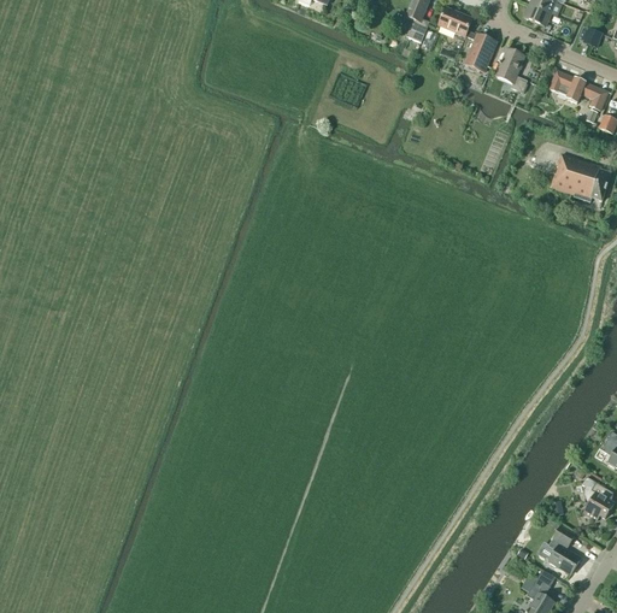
[(413,19),(407,35),(421,41),(424,34),(429,21),(422,18),(429,0),(411,0),(405,16),(413,19)]
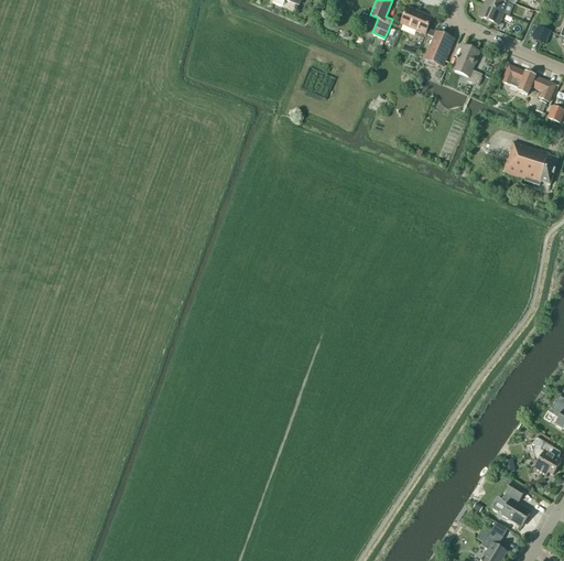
[(508,0),(485,0),(484,3),(503,12),(508,0)]
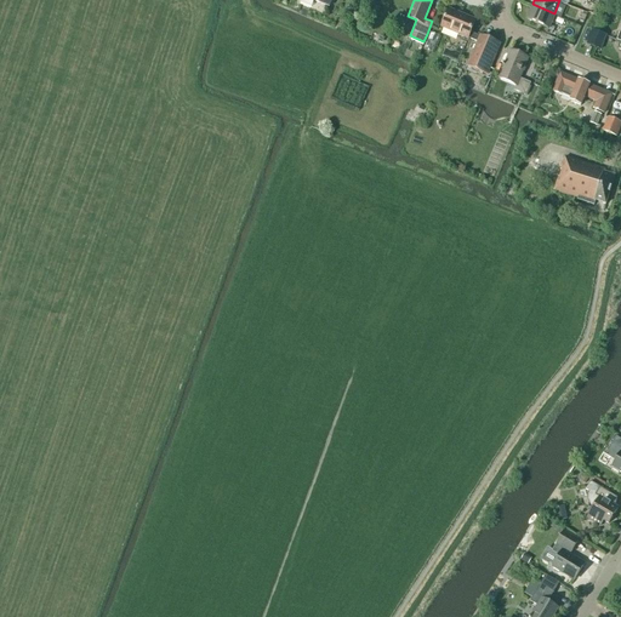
[(533,4),(527,17),(548,26),(554,13),(533,4)]
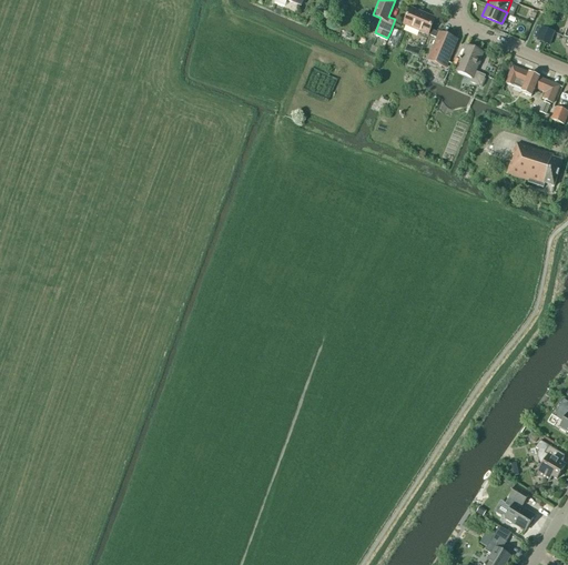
[(428,32),(437,36),(427,58),(446,66),(457,38),(439,30),(439,31),(430,28),(435,17),(411,7),(404,22),(428,33),(428,32)]
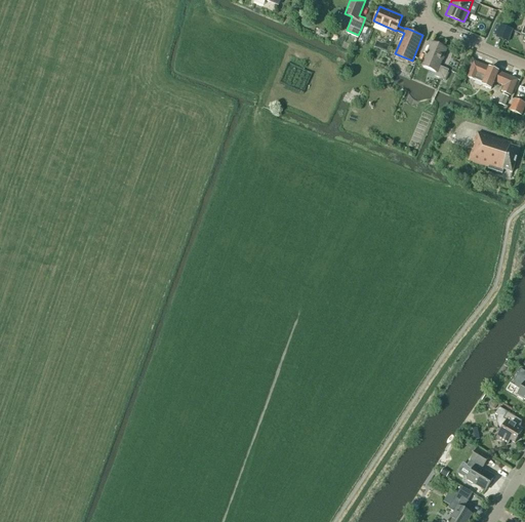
[(500,13),(497,22),(506,25),(509,17),(500,13)]
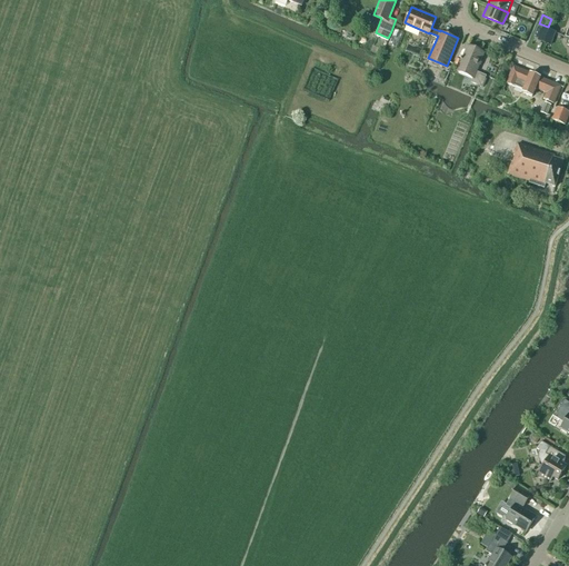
[(550,43),(556,30),(541,25),(541,26),(538,25),(533,35),(538,37),(538,38),(550,43)]
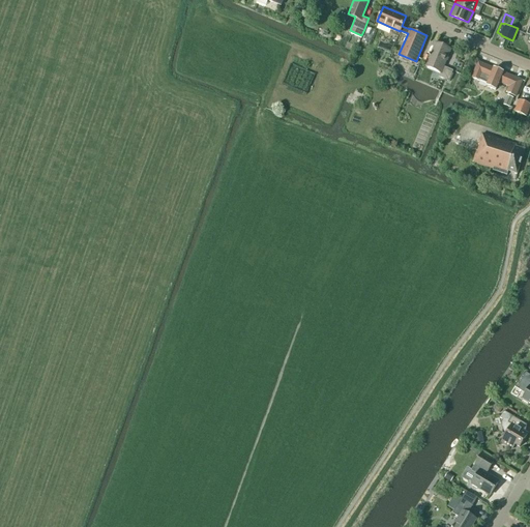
[(381,57),(392,60),(394,54),(390,53),(393,40),(379,37),(378,45),(383,46),(381,57)]
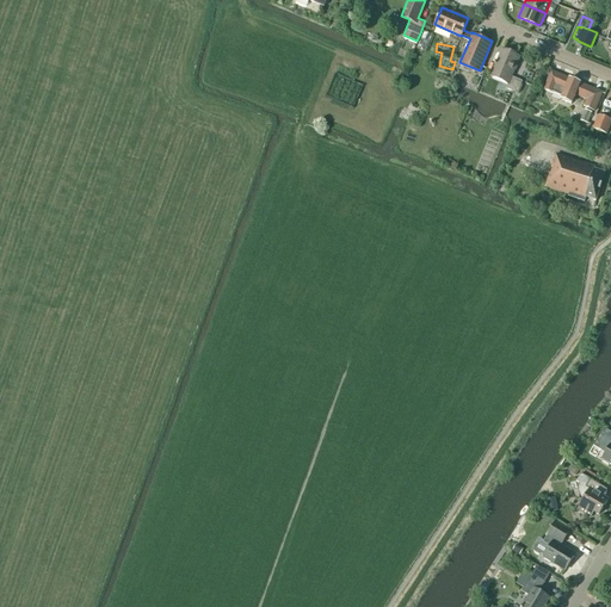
[(523,78),(512,73),(519,55),(503,48),(491,74),(507,81),(506,86),(517,90),(523,78)]
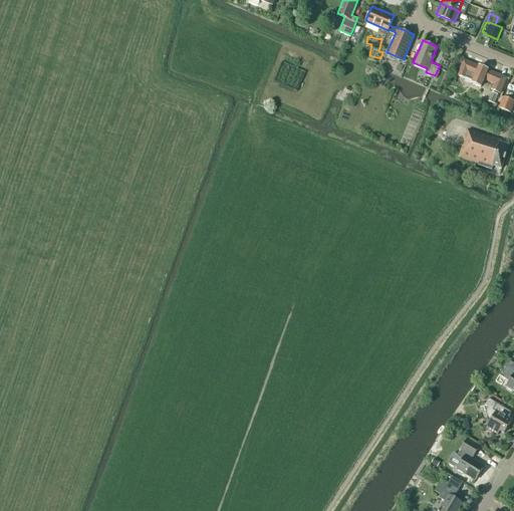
[(492,87),(500,91),(506,75),(464,57),(457,73),(465,76),(472,79),(472,81),(481,85),(484,77),(494,82),(492,87)]
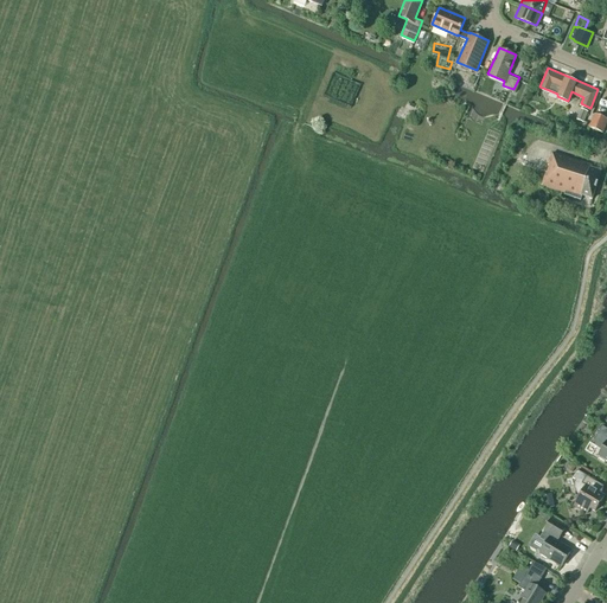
[(581,106),(577,117),(585,120),(588,109),(581,106)]
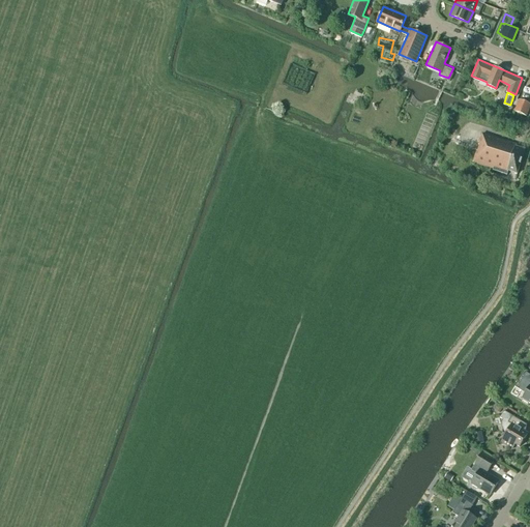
[(529,104),(529,101),(519,98),(514,110),(526,114),(529,104)]
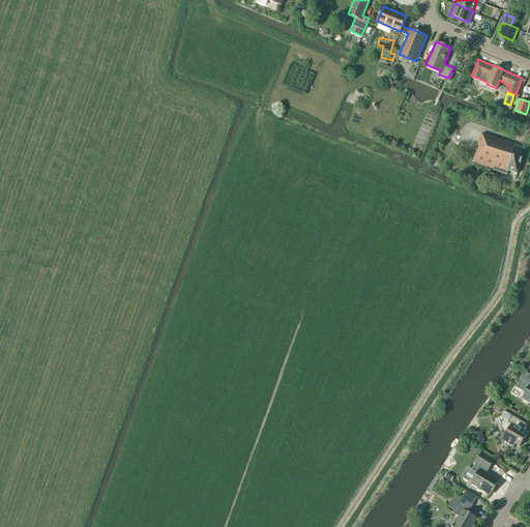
[(480,139),(473,160),(494,167),(493,168),(498,170),(498,168),(507,171),(508,169),(517,172),(525,148),(516,145),(517,143),(504,138),(483,132),(481,139),(480,139)]
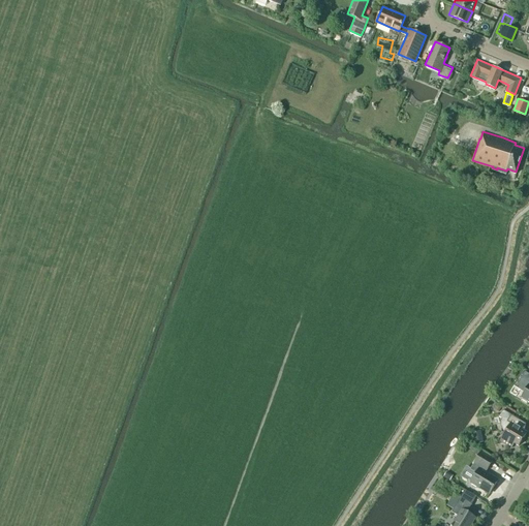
[(528,400),(528,372),(525,370),(516,385),(524,391),(521,396),(528,400)]
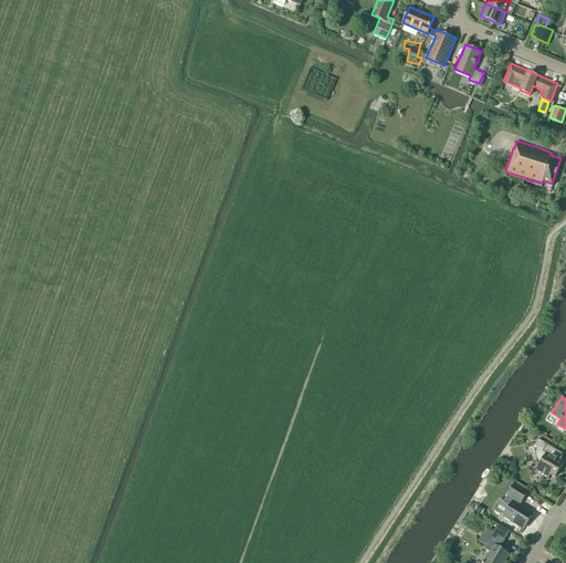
[(541,460),(535,470),(547,477),(549,472),(555,476),(563,461),(558,458),(563,451),(538,437),(534,444),(537,447),(537,448),(536,449),(536,450),(536,451),(536,452),(536,454),(537,455),(537,456),(538,457),(540,459),(541,460)]
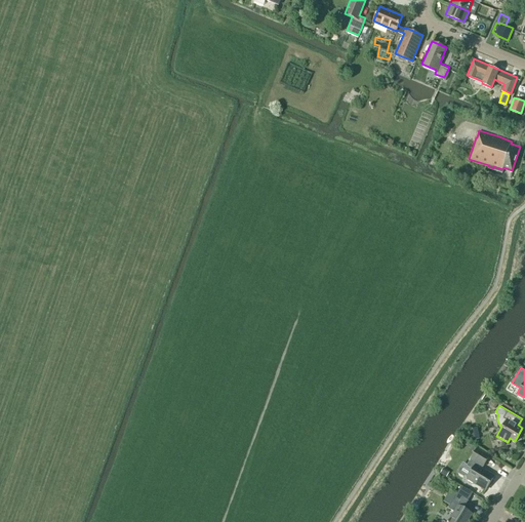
[(477,429),(470,431),(471,438),(479,437),(477,429)]
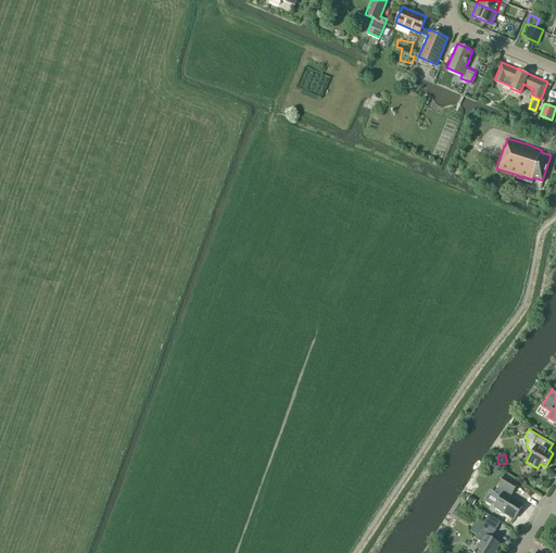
[(493,491),(489,492),(487,495),(488,500),(491,502),(493,502),(495,503),(494,505),(514,517),(522,503),(509,494),(510,492),(512,492),(518,481),(505,474),(494,491),(493,491)]
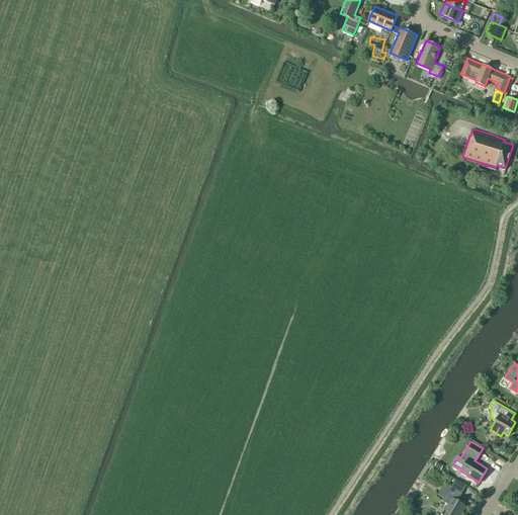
[(458,514),(463,507),(465,505),(456,500),(461,492),(450,485),(442,500),(448,503),(440,514),(458,514)]
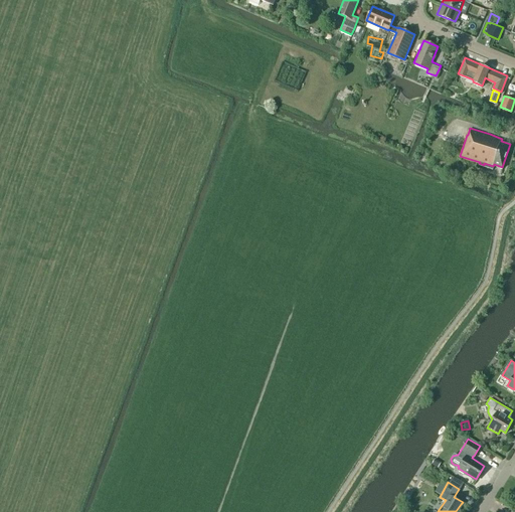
All buildings are outlined.
